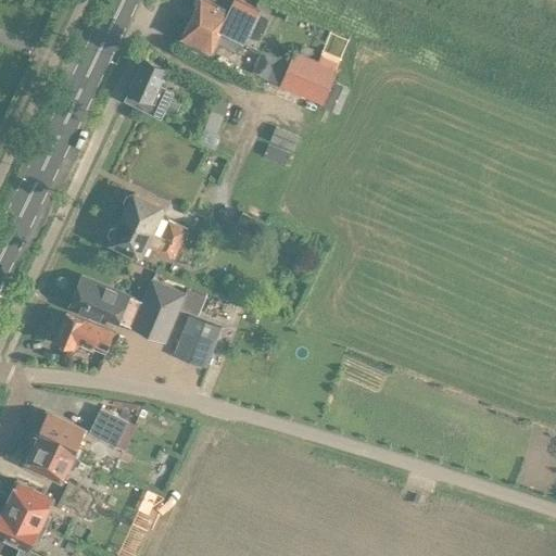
[(198,0),(190,17),(234,38),(234,39),(242,43),(243,42),(241,41),(256,10),(236,0),(217,0),(216,2),(211,0),(198,0)]
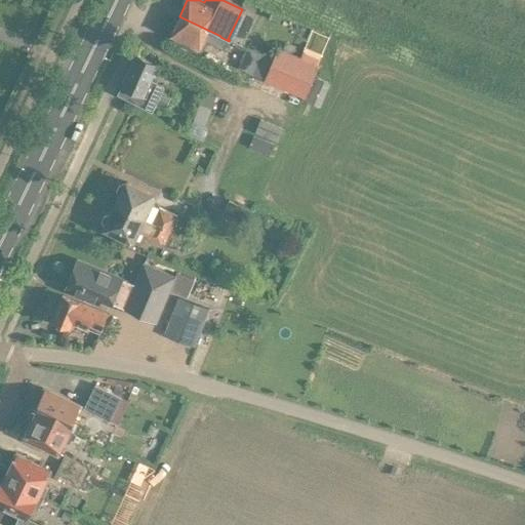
[(178,17),(169,37),(198,50),(202,41),(224,51),(229,41),(220,37),(178,17)]
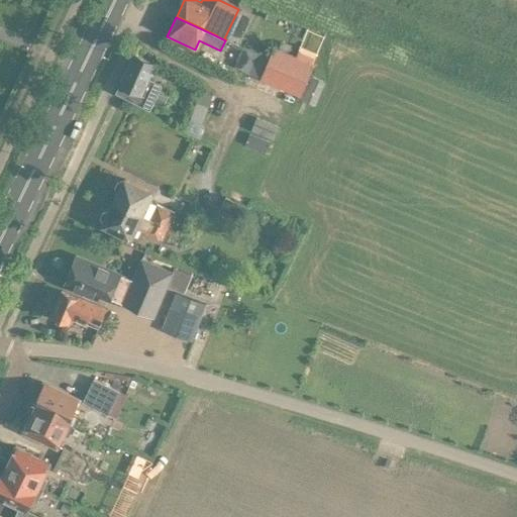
[(233,69),(249,75),(257,55),(241,48),(233,69)]
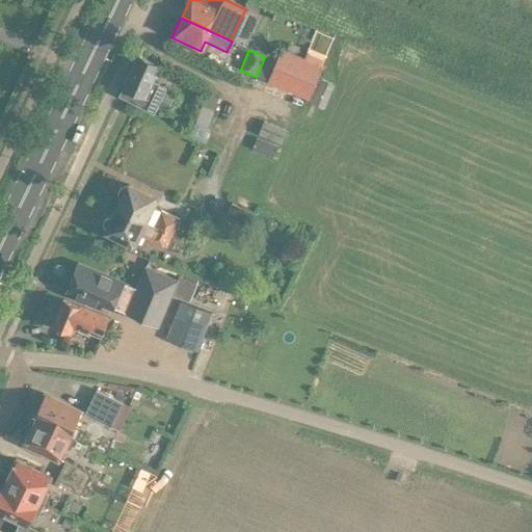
[(307,98),(306,101),(324,108),(333,86),(315,78),(319,68),(281,51),(277,59),(265,54),(265,56),(257,77),(307,98)]
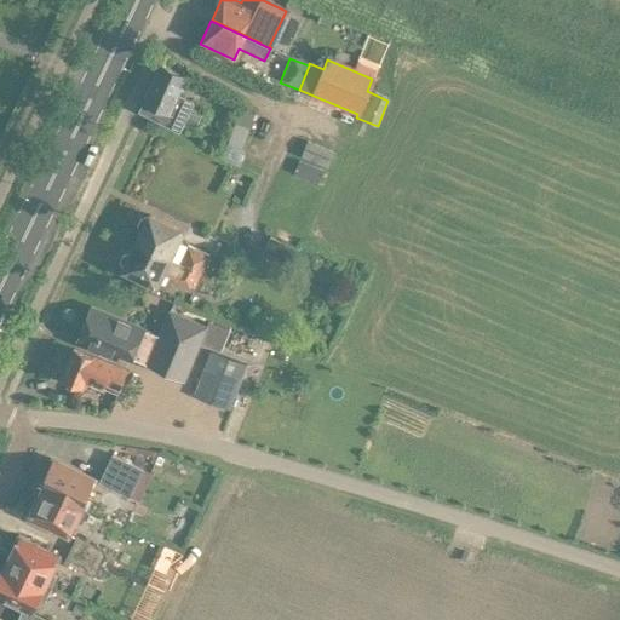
[(145,90),(143,96),(144,99),(143,102),(142,102),(137,113),(151,120),(178,133),(183,122),(194,127),(200,115),(200,114),(189,108),(191,103),(176,95),(181,86),(184,78),(160,65),(149,89),(145,90)]
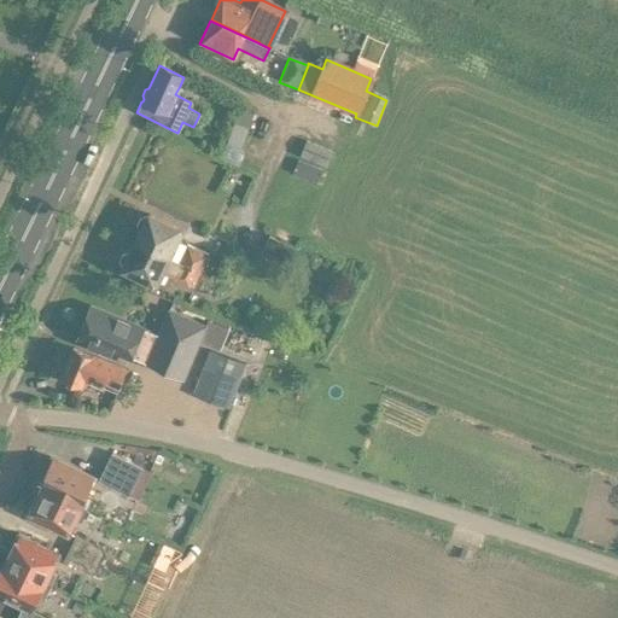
[(228,143),(244,149),(256,115),(240,110),(228,143)]
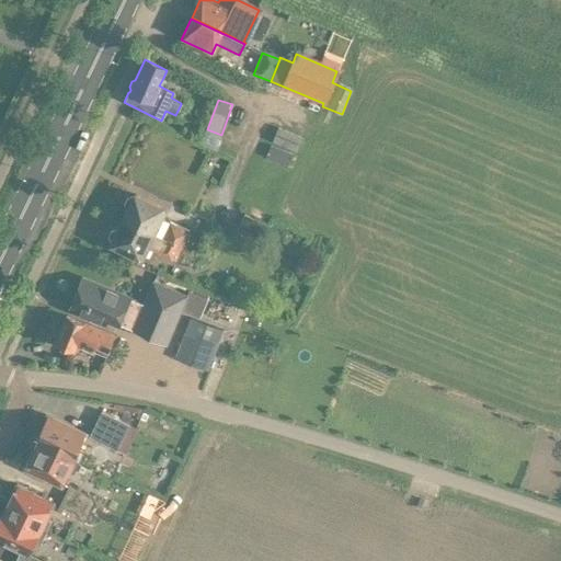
[(297,153),(302,139),(276,128),(271,144),(297,153)]
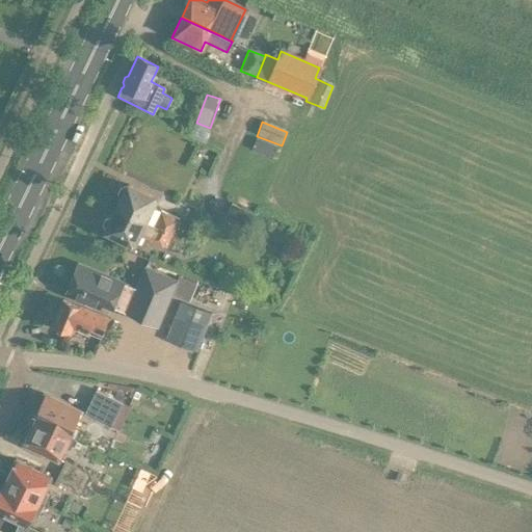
[(255,139),(251,150),(272,158),(276,148),(255,139)]
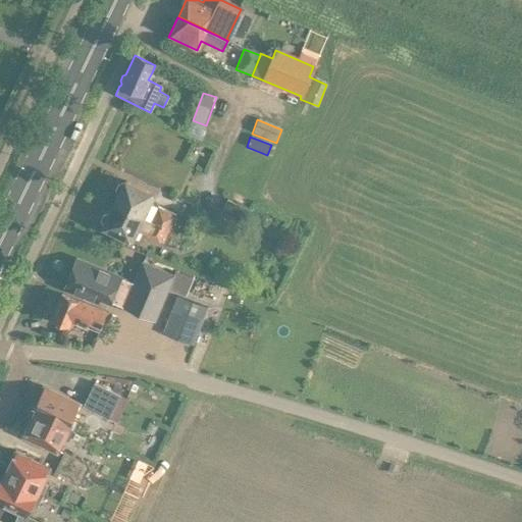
[(124,181),(123,183),(118,186),(116,191),(117,196),(113,204),(168,231),(175,216),(157,207),(156,208),(151,206),(155,197),(152,195),(124,181)]
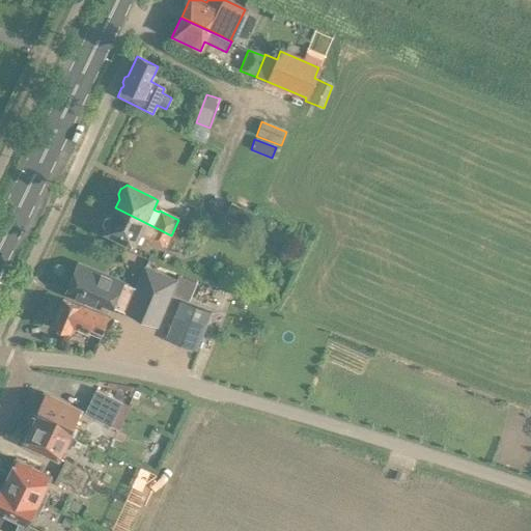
[(172,235),(171,235),(115,207),(111,217),(106,219),(103,224),(105,230),(104,232),(132,246),(132,245),(135,246),(139,236),(162,248),(163,247),(166,249),(172,235)]
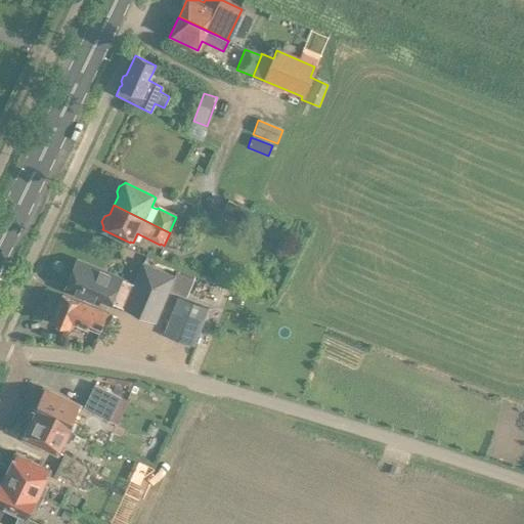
[(124,309),(155,322),(168,291),(186,298),(193,280),(174,273),(173,276),(142,264),(134,285),(76,261),(63,290),(98,304),(99,299),(124,309)]
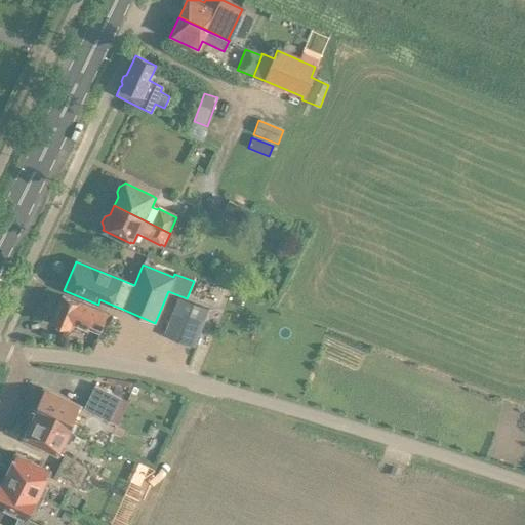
[(92,327),(101,330),(107,315),(78,303),(62,296),(50,323),(69,330),(71,324),(90,331),(92,327)]
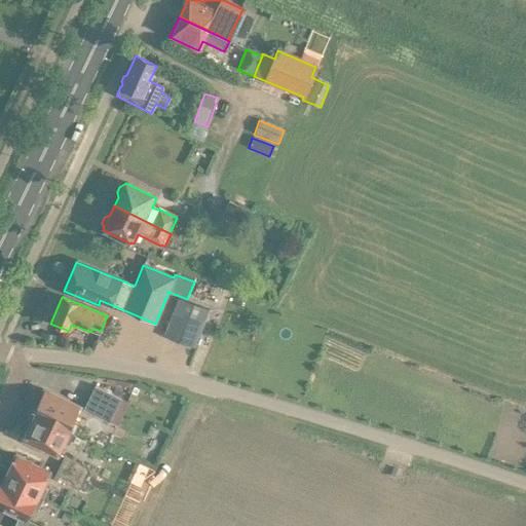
[(178,299),(163,336),(193,348),(202,324),(208,310),(178,299)]
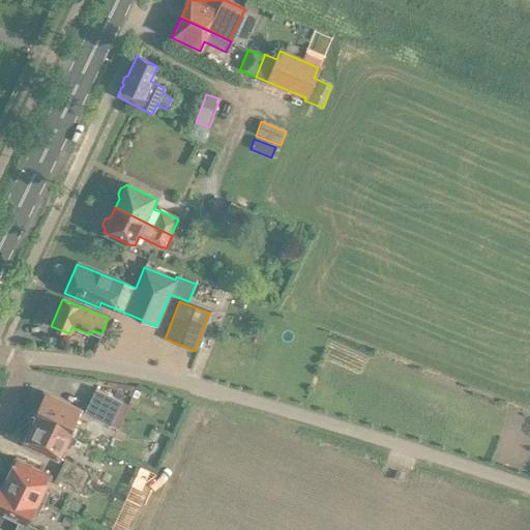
[(121,402),(95,389),(84,414),(110,427),(117,411),(121,402)]
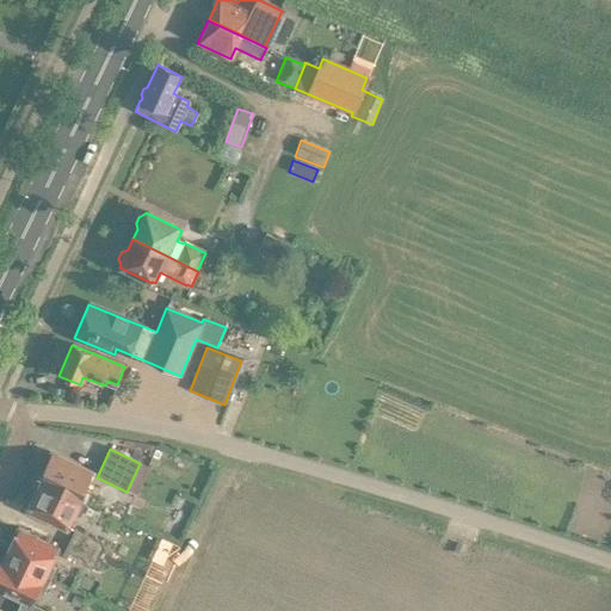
[(41,483),(85,505),(91,493),(85,491),(93,474),(51,454),(41,476),(43,477),(41,483)]
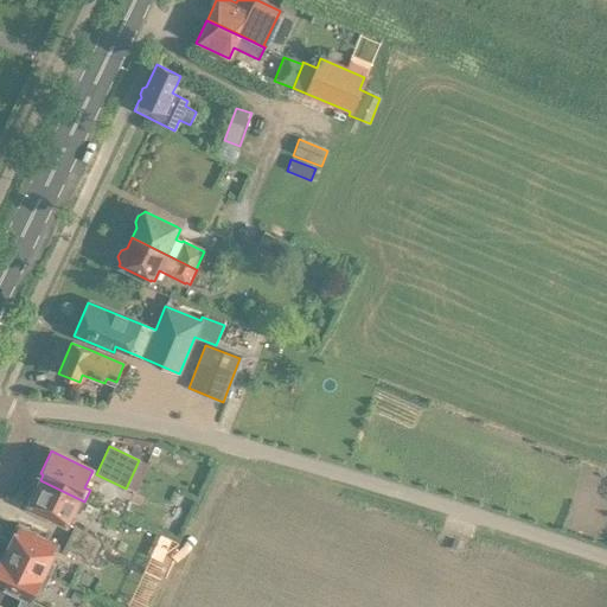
[(139,460),(134,471),(141,474),(146,464),(139,460)]
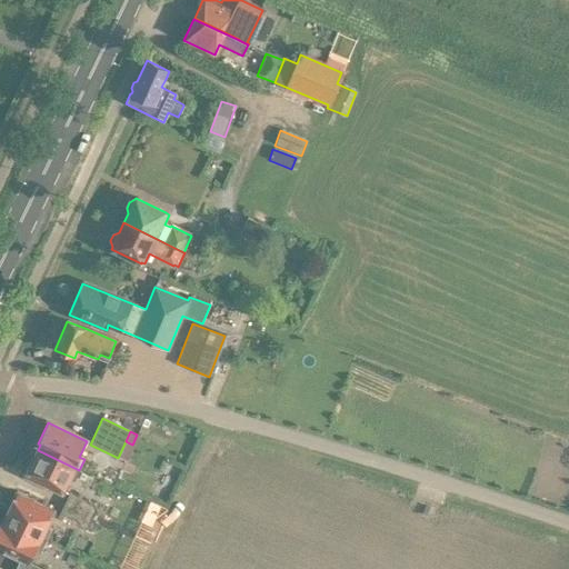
[(73,481),(79,470),(38,450),(33,460),(30,460),(26,469),(28,472),(26,476),(63,495),(65,493),(62,492),(62,491),(65,492),(70,480),(73,481)]
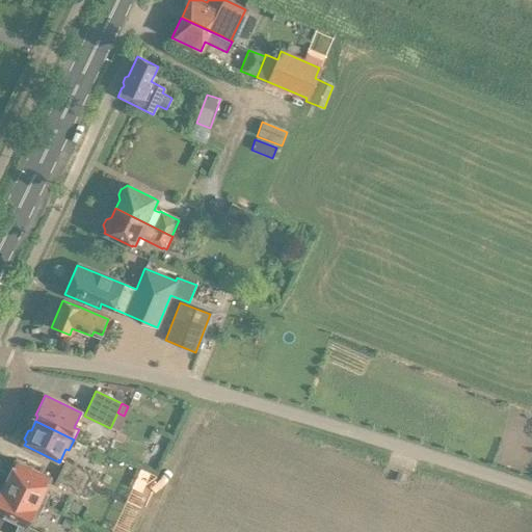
[(10,467),(6,475),(8,478),(4,487),(43,506),(48,495),(45,493),(51,479),(16,462),(14,467),(10,467)]
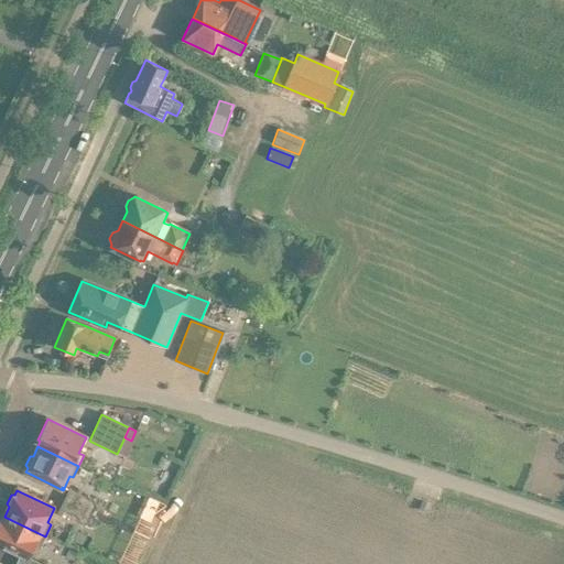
[(67,490),(63,500),(89,513),(95,502),(67,490)]
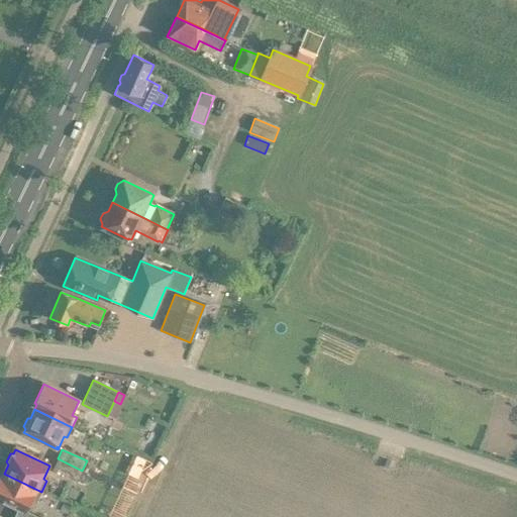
[(136,494),(150,463),(135,456),(121,487),(136,494)]
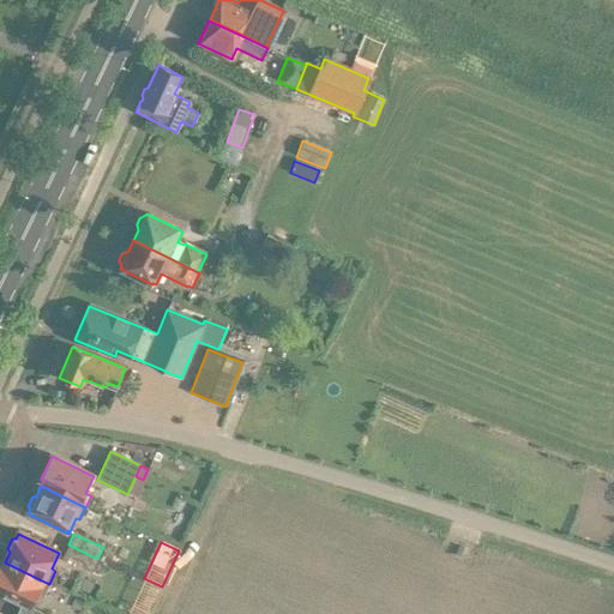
[(91,572),(97,559),(68,545),(61,558),(91,572)]
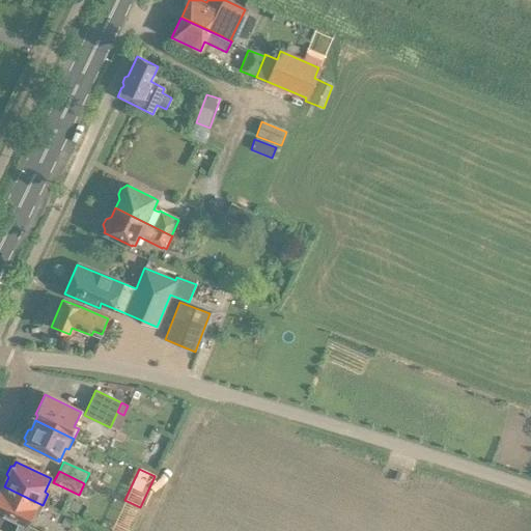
[(0,490),(0,513),(28,528),(28,526),(27,525),(32,513),(37,515),(43,505),(4,486),(1,492),(0,490)]
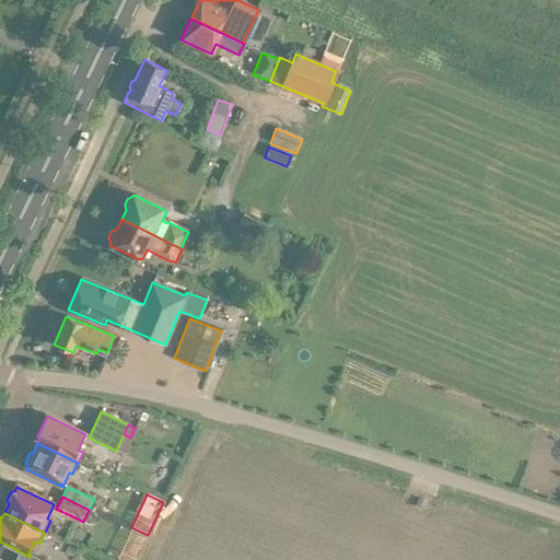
[(117,559),(136,559),(148,535),(131,527),(117,559)]
